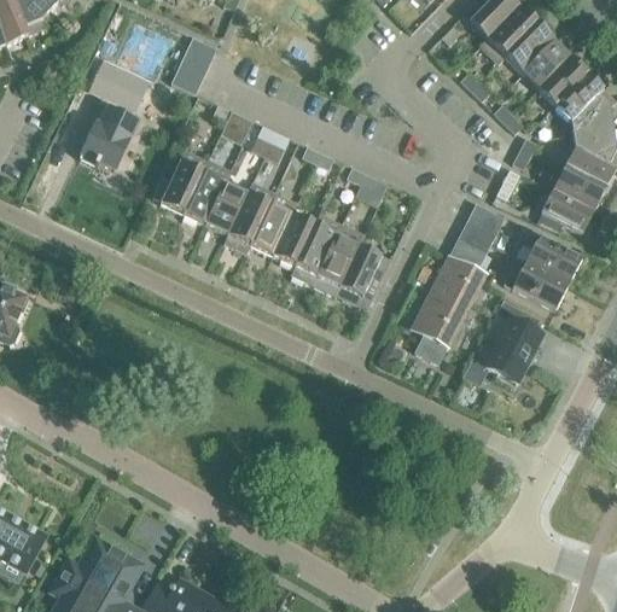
[(0,0),(0,35),(4,45),(28,34),(13,0),(0,0)]
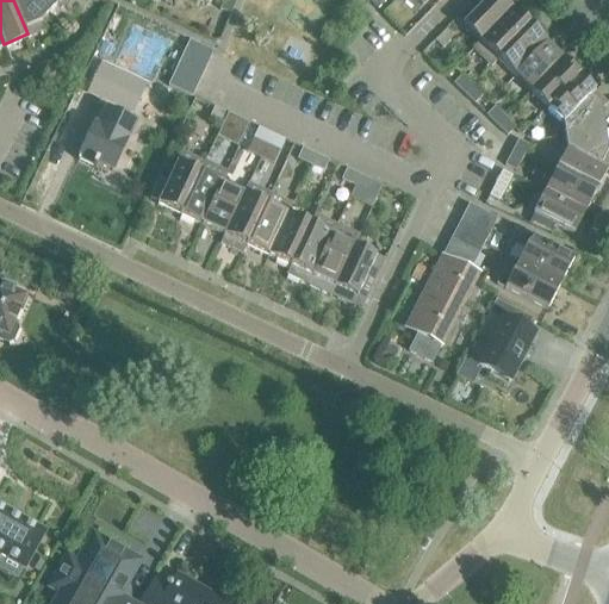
[(44,26),(41,17),(49,8),(41,0),(13,0),(28,33),(44,26)]
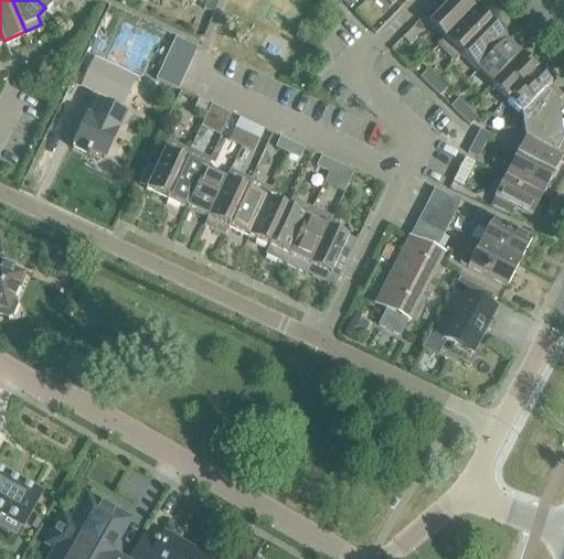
[(214,9),(217,0),(205,0),(204,4),(214,9)]
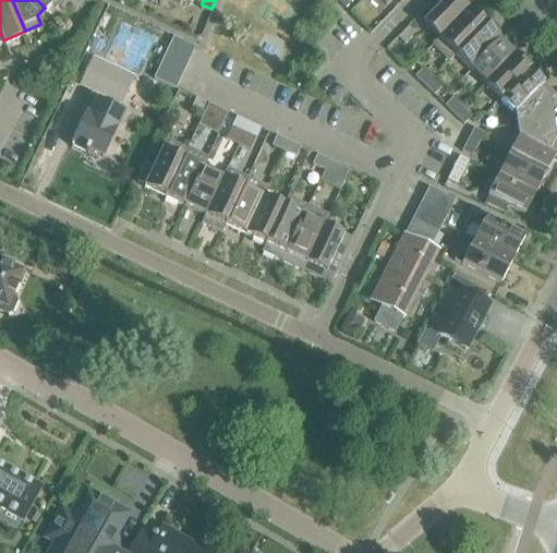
[(432,39),(433,40),(439,35),(469,4),(464,0),(440,0),(435,7),(428,0),(416,12),(438,33),(432,39)]
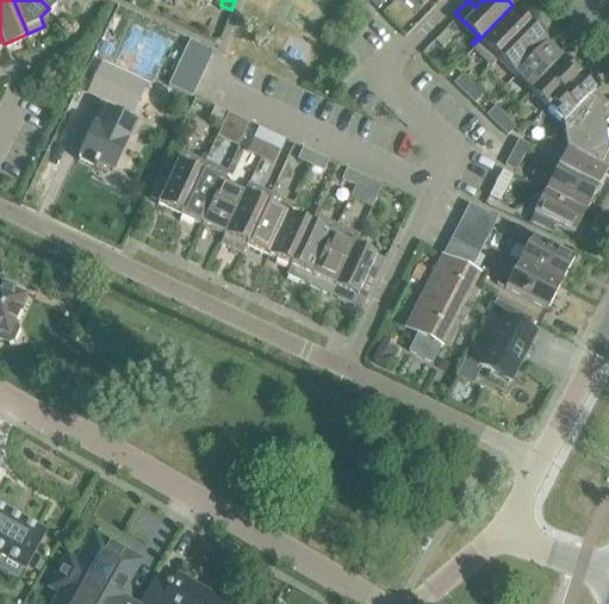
[(513,5),(480,38),(473,44),(489,58),(495,53),(498,55),(529,23),(513,5)]
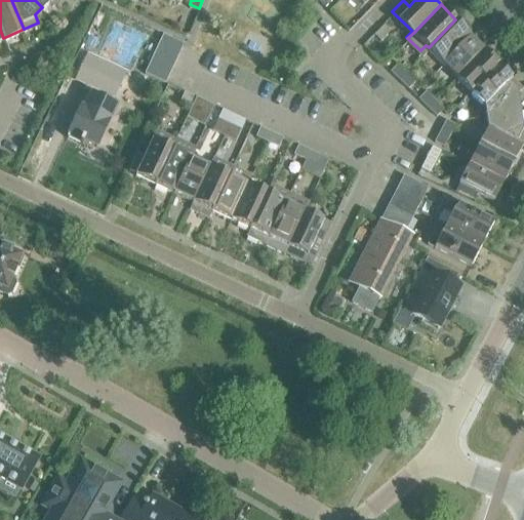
[(380,38),(396,23),(390,16),(374,32),(380,38)]
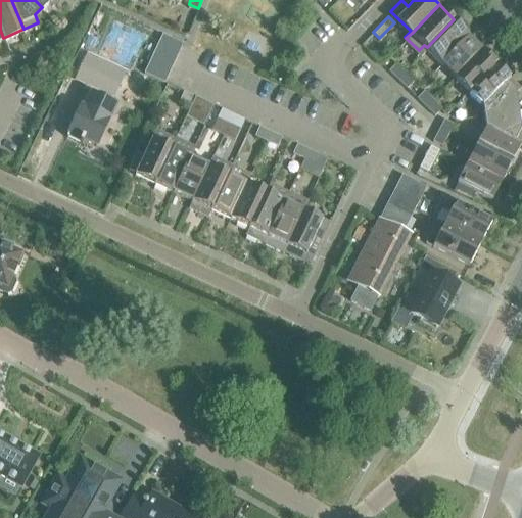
[(427,47),(441,61),(469,34),(454,19),(427,47)]
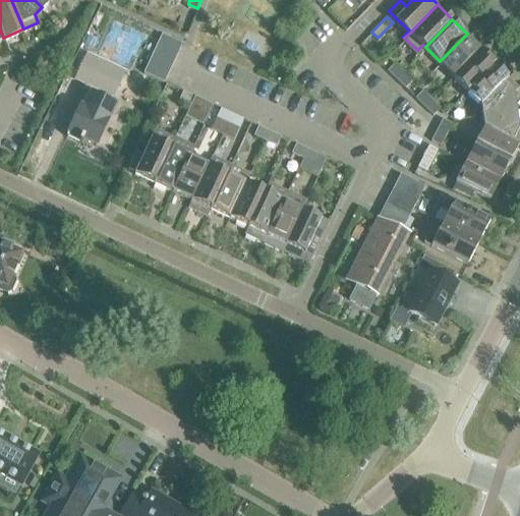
[(157,42),(177,51),(182,40),(162,31),(157,42)]
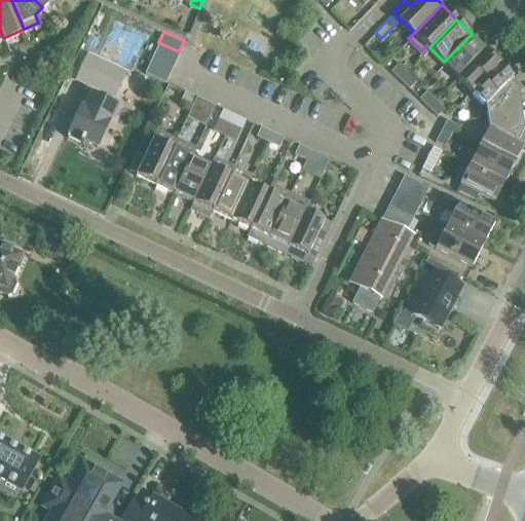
[(372,47),(381,38),(375,32),(366,41),(372,47)]
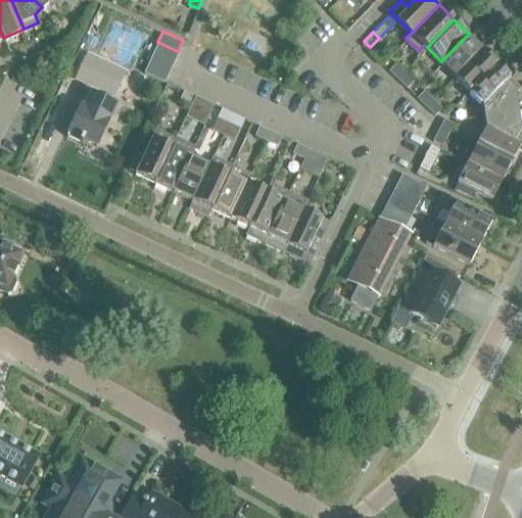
[(482,46),(469,34),(441,61),(455,75),(482,46)]
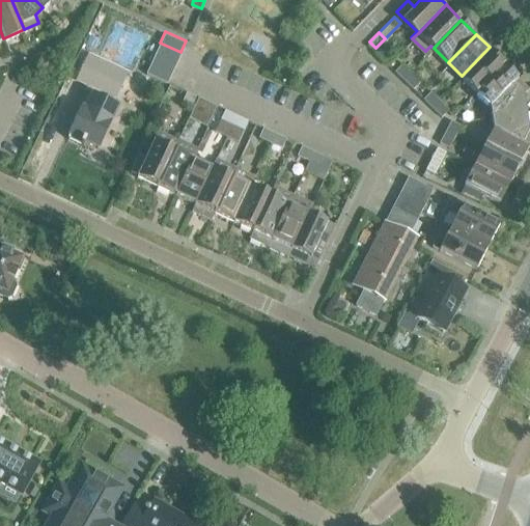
[(155,54),(175,63),(180,52),(160,43),(155,54)]
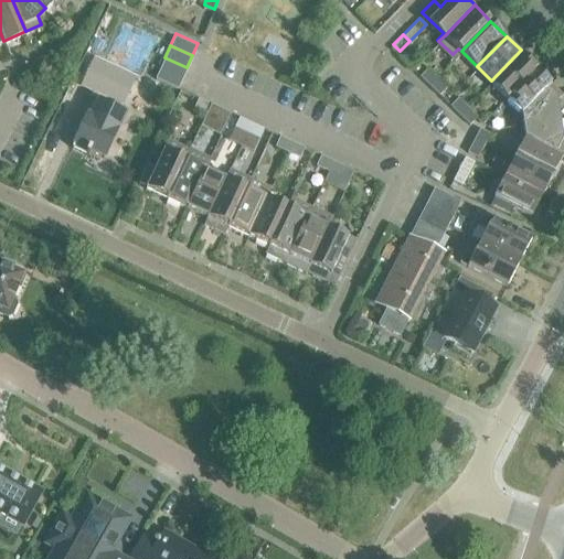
[(491,81),(508,96),(536,66),(521,50),(491,81)]
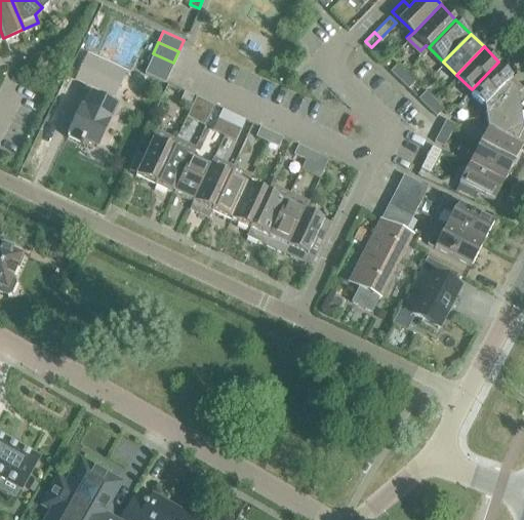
[(114,92),(124,69),(87,52),(77,75),(114,92)]
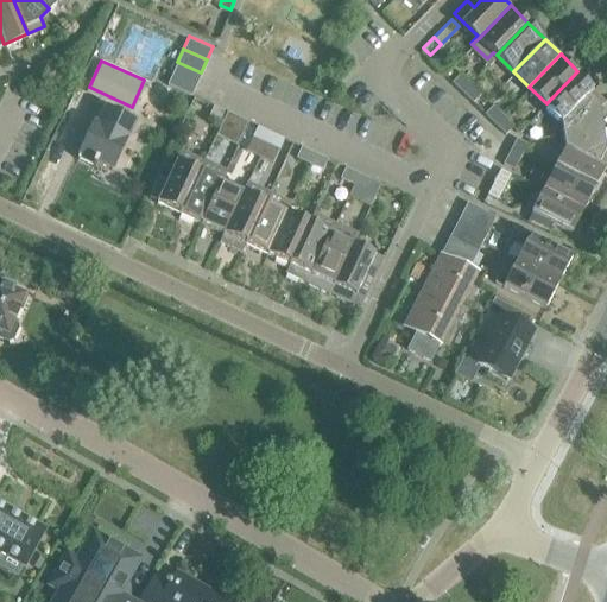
[(191,92),(201,73),(177,62),(168,81),(191,92)]
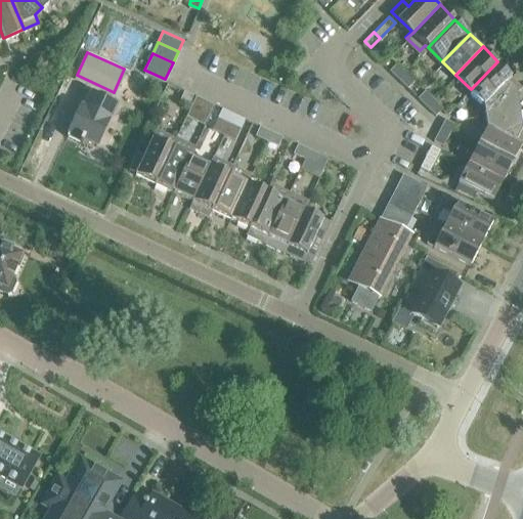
[(390,68),(399,76),(406,69),(397,60),(390,68)]
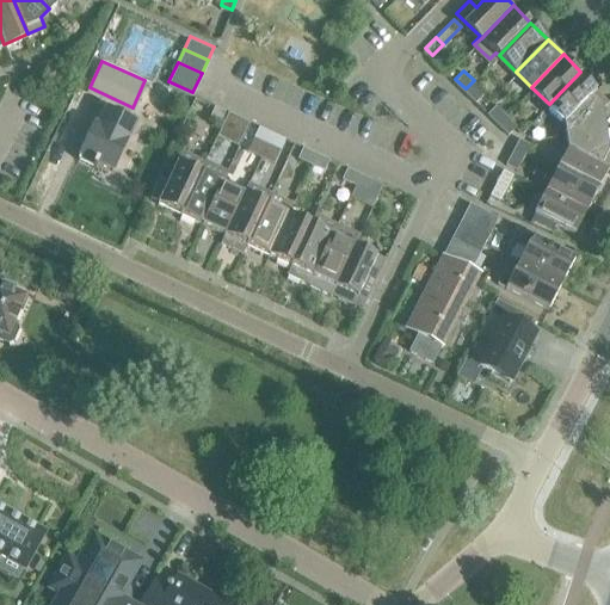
[(596,86),(580,72),(549,104),(564,118),(564,119),(596,86)]
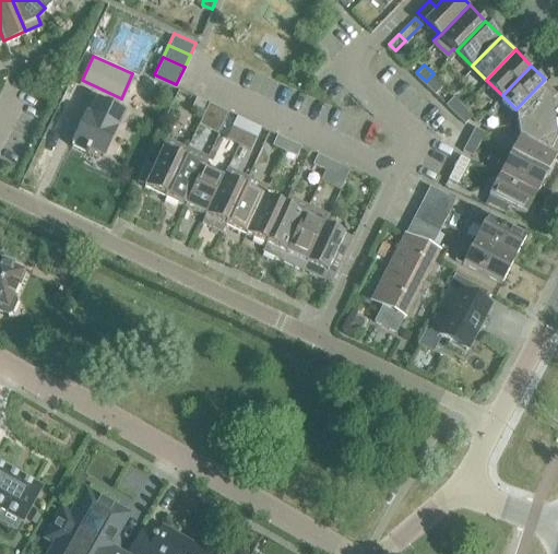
[(442,83),(434,73),(426,81),(435,91),(442,83)]
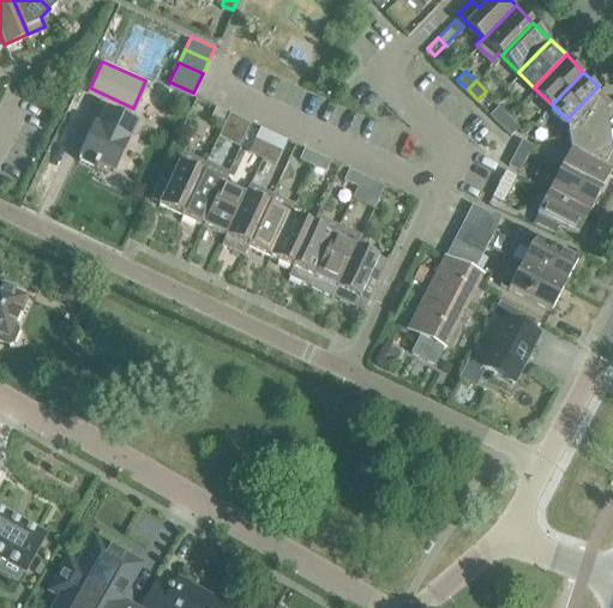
[(566,120),(569,132),(608,126),(605,106),(612,100),(599,86),(566,120)]
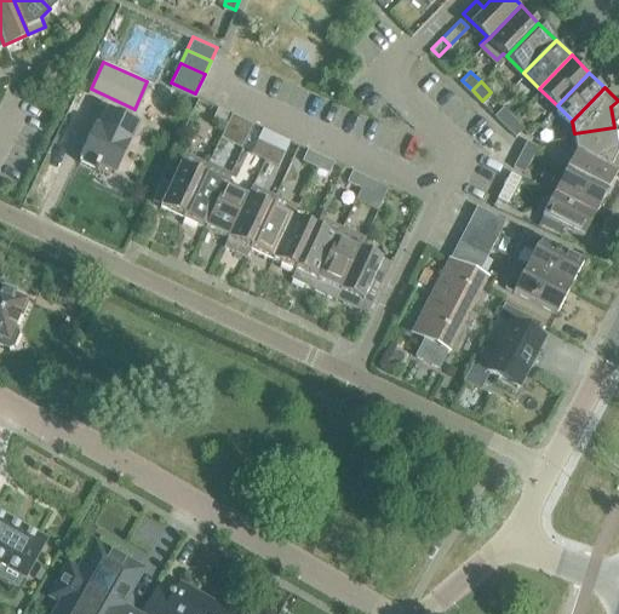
[(213,115),(227,122),(231,110),(218,104),(213,115)]
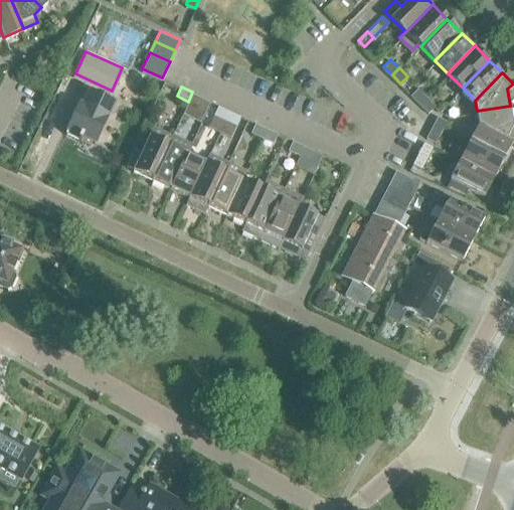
[(419,102),(426,95),(417,87),(410,94),(419,102)]
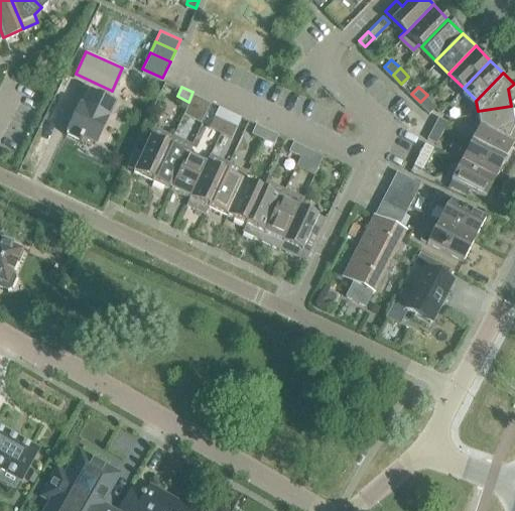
[(80,102),(66,131),(81,138),(83,135),(96,141),(115,100),(91,89),(84,104),(80,102)]
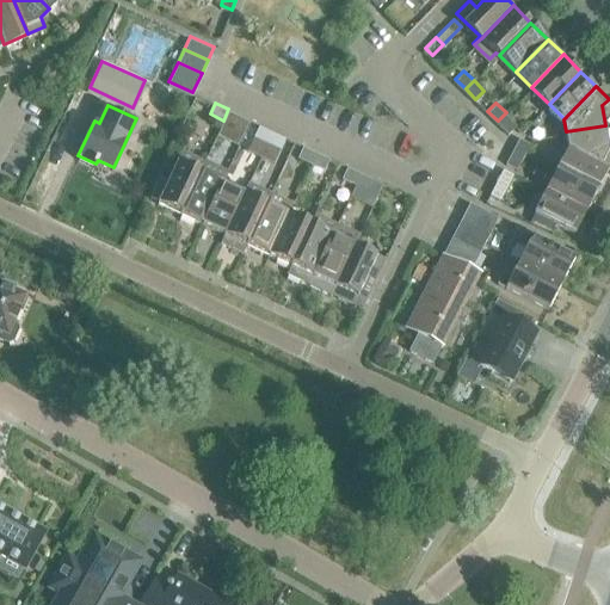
[(228,109),(223,121),(236,127),(241,115),(228,109)]
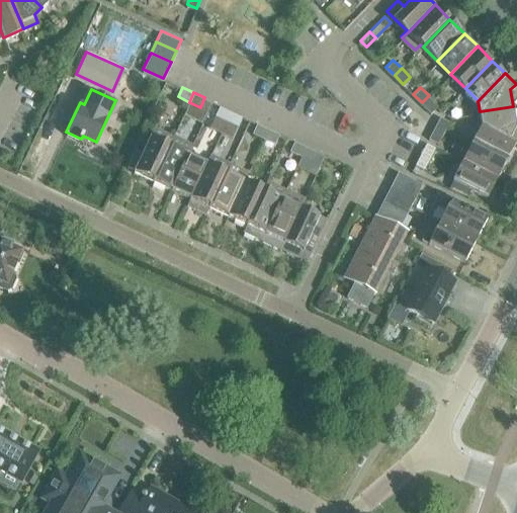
[(438,104),(429,95),(422,102),(431,111),(438,104)]
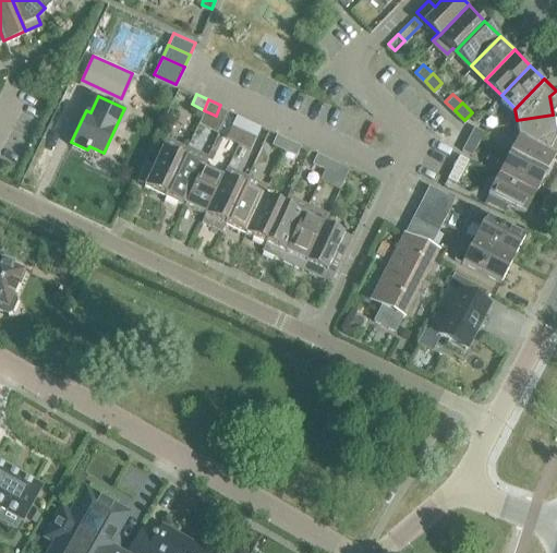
[(232,123),(244,129),(249,118),(237,112),(232,123)]
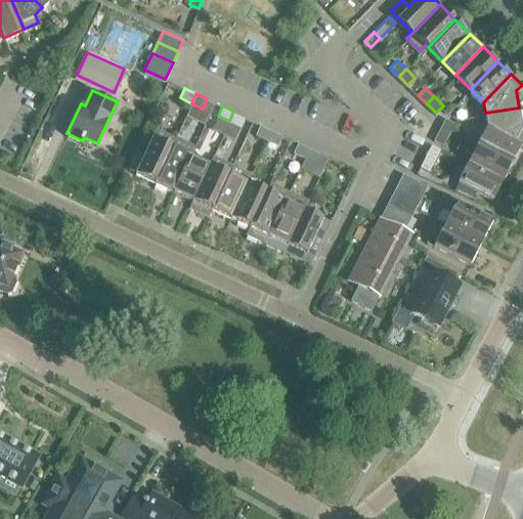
[(522,125),(519,107),(485,113),(487,124),(522,142),(522,125)]
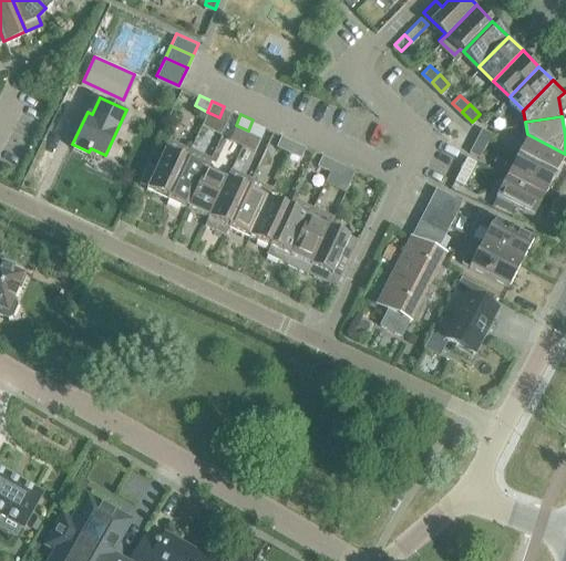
[(253,120),(248,131),(260,136),(266,126),(253,120)]
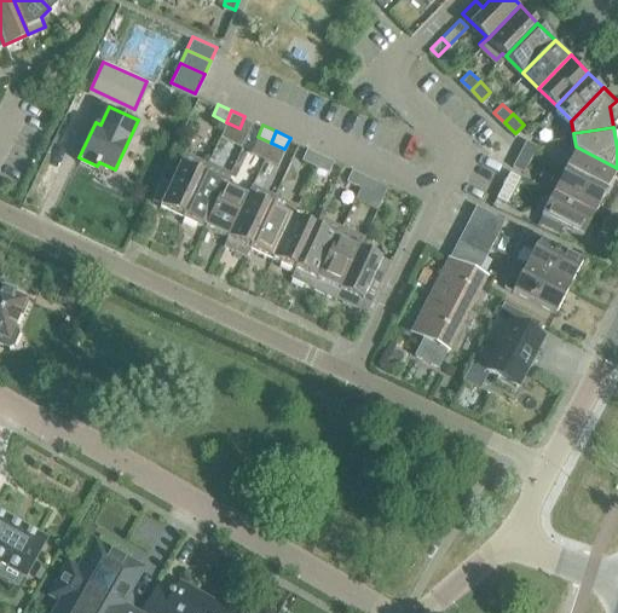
[(526,137),(520,150),(530,156),(537,143),(526,137)]
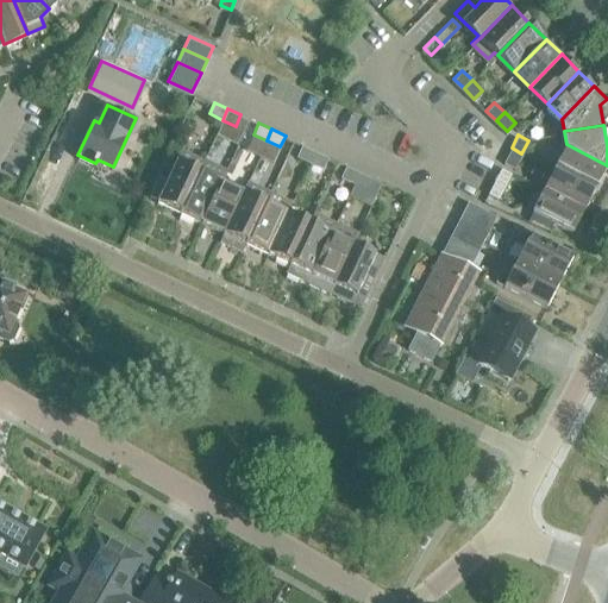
[(298,155),(311,161),(315,150),(302,143),(298,155)]
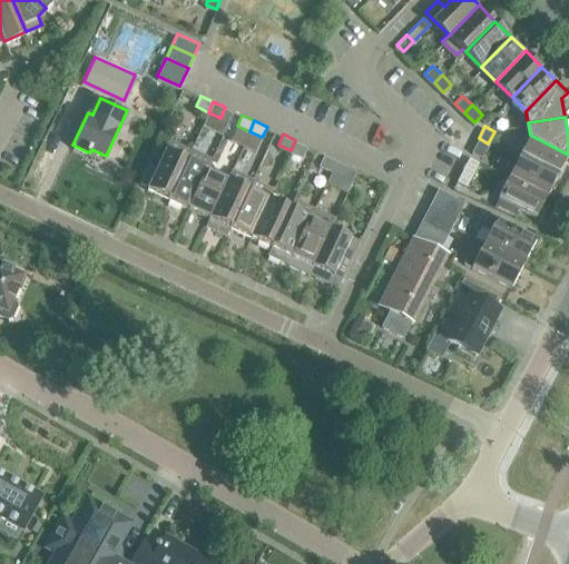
[(530,136),(520,155),(557,175),(568,155),(530,135),(530,136)]
